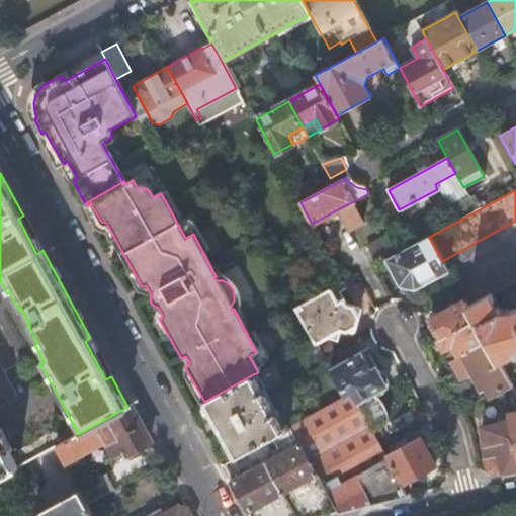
[(468,190),(445,202),(454,221),(478,207),(468,190)]
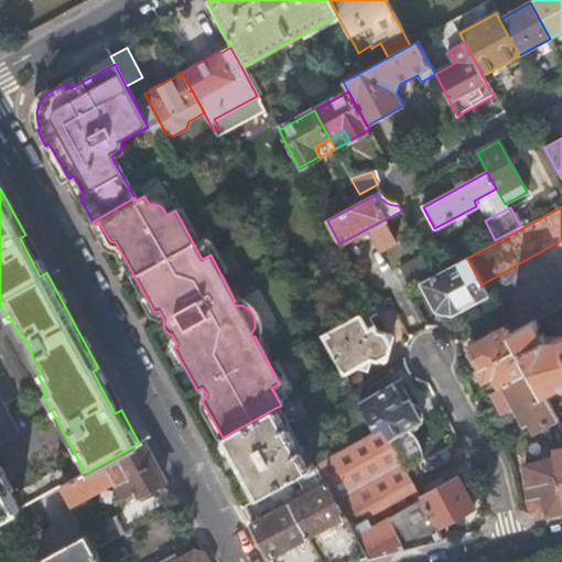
[(396,241),(384,220),(380,222),(366,229),(378,251),(396,241)]
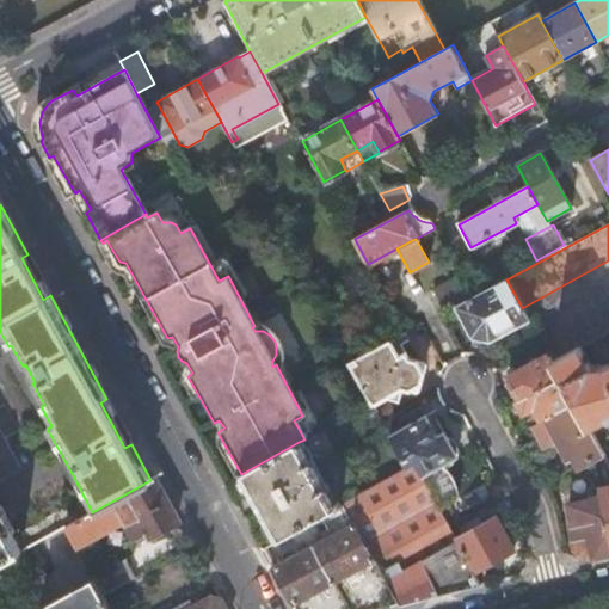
[(472,299),(485,291),(467,257),(454,264),(460,276),(472,299)]
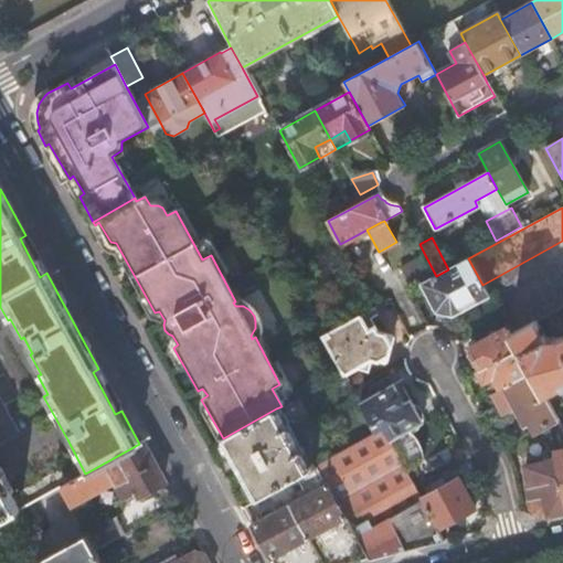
[(421,285),(436,276),(425,255),(399,269),(411,289),(421,285)]
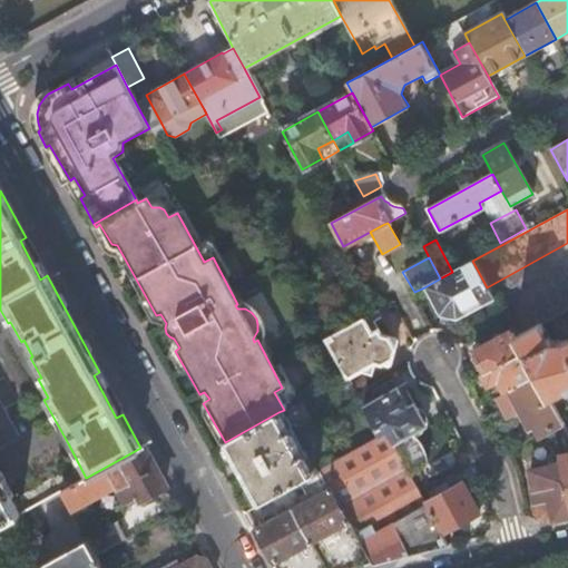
[(487,287),(472,261),(452,272),(440,278),(424,287),(439,315),(452,316),(491,296),(487,287)]
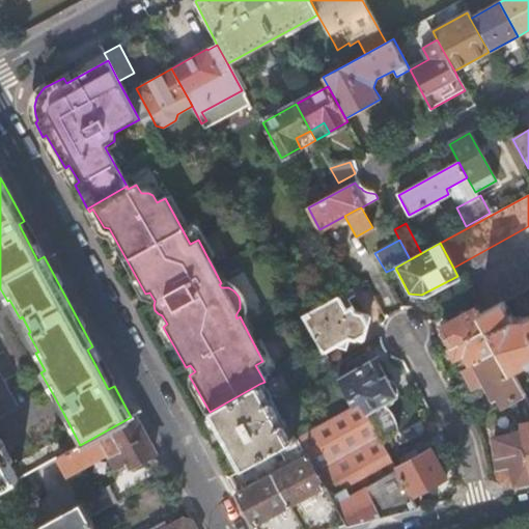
[(528,260),(468,294),(472,301),(476,309),(479,314),(504,301),(528,287),(528,260)]
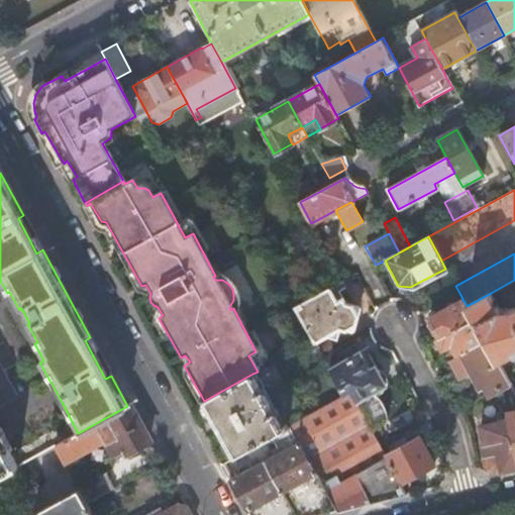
[(337,302),(330,289),(295,307),(313,340),(314,342),(327,335),(332,337),(336,335),(338,327),(346,331),(349,329),(357,309),(355,307),(345,305),(342,299),(337,302)]
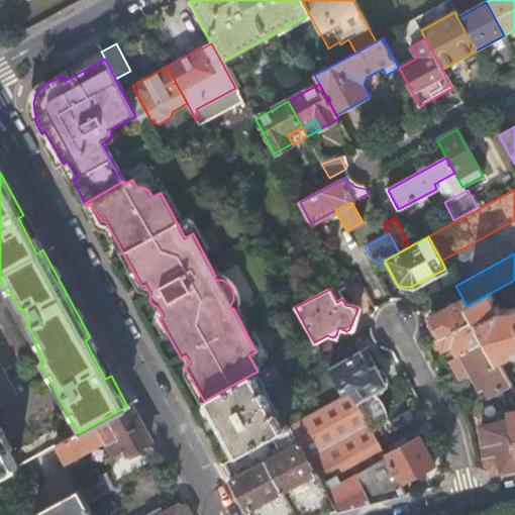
[(491,293),(467,306),(474,320),(486,341),(498,364),(514,354),(514,307),(513,308),(501,310),(491,293)]
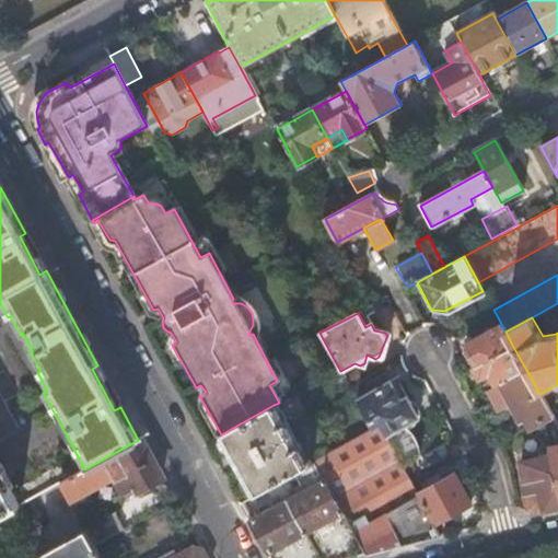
[(506,332),(502,326),(464,347),(465,349),(461,352),(469,368),(474,365),(475,368),(513,347),(506,332)]
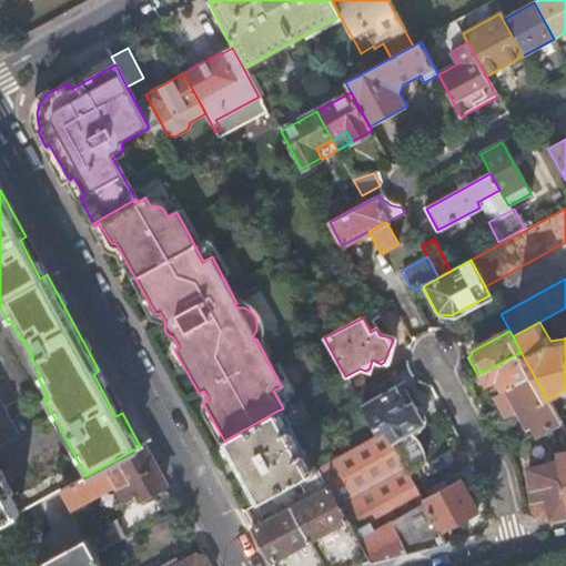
[(521,352),(482,373),(479,374),(493,397),(506,391),(534,375),(521,352)]
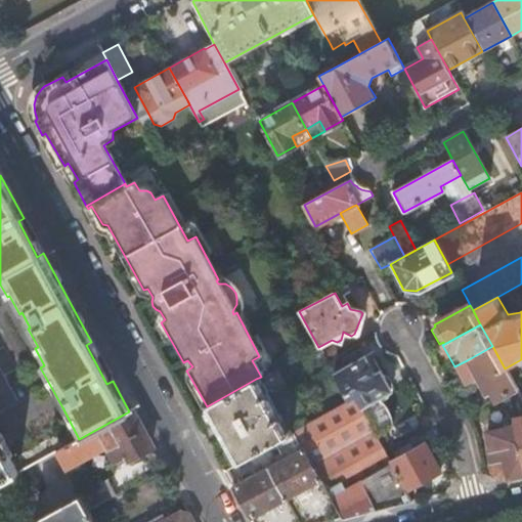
[(505,368),(492,346),(467,360),(488,396),(492,394),(496,401),(509,395),(516,390),(505,368)]
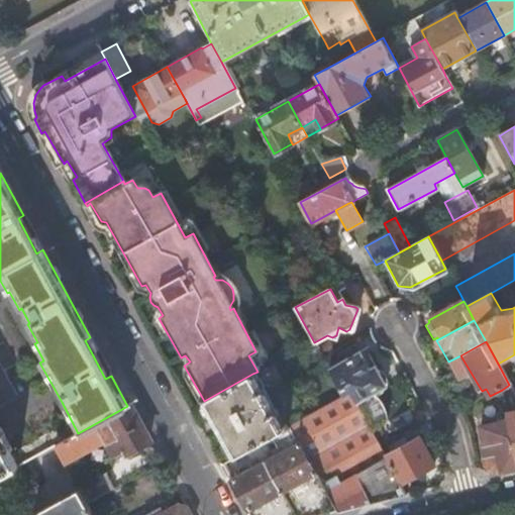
[(359,352),(328,370),(342,396),(349,393),(369,428),(388,419),(374,393),(386,386),(376,367),(370,370),(359,352)]
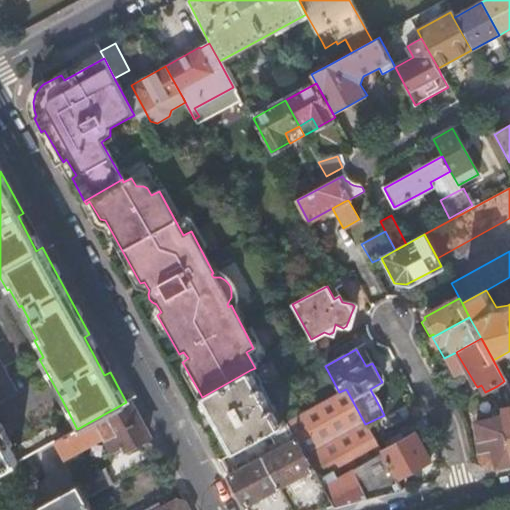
[(278,421),(250,370),(202,397),(199,399),(230,454),(251,442),(283,425),(281,419),(278,421)]
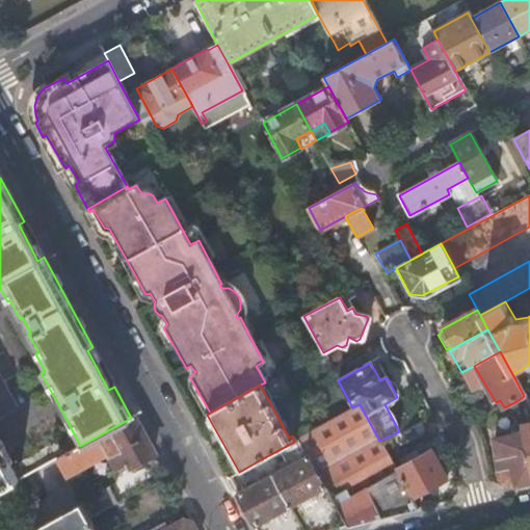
[(395,469),(390,459),(379,441),(360,404),(352,407),(297,439),(297,440),(306,454),(325,489),(346,527),(417,509),(412,498),(395,469)]
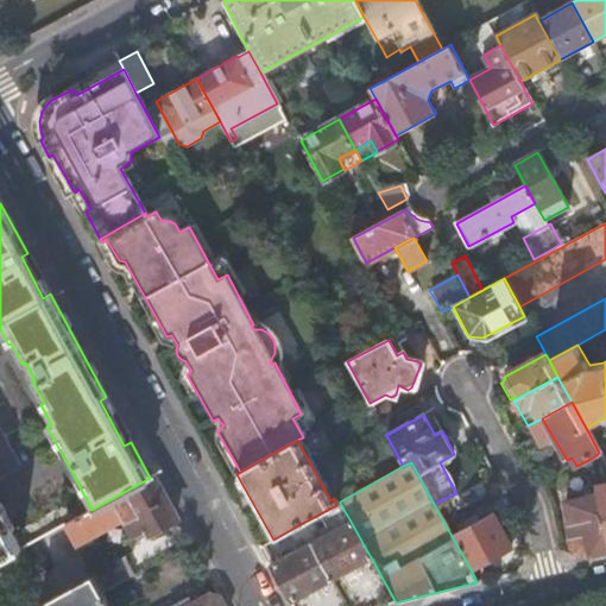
[(92,510),(63,525),(74,545),(122,519),(132,536),(143,530),(145,536),(175,519),(151,477),(150,478),(92,510)]
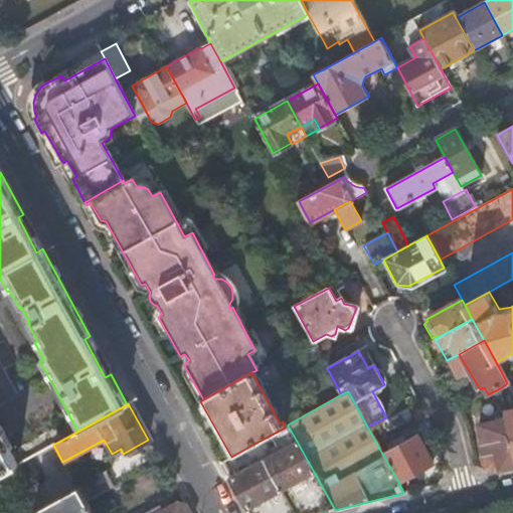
[(485,469),(492,473),(512,468),(512,450),(507,420),(479,426),(482,443),(480,444),(485,469)]
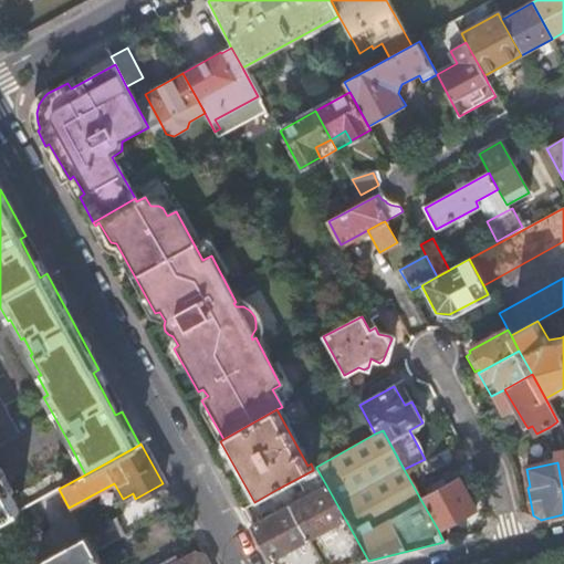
[(0,521),(10,515),(17,513),(0,482),(2,480),(0,476),(0,521)]
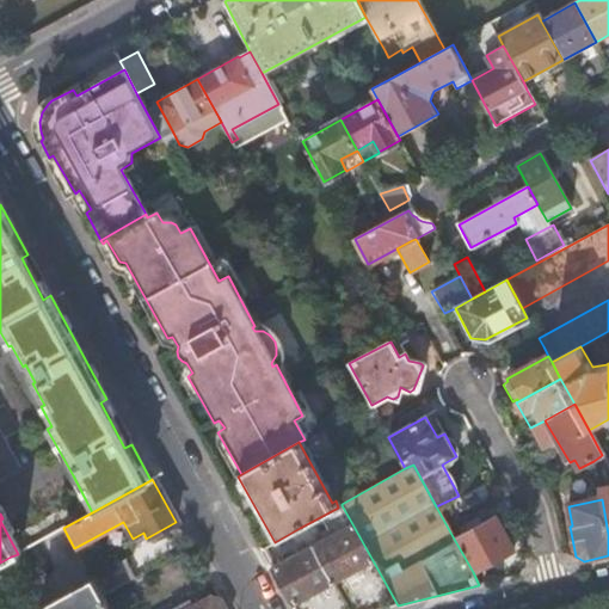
[(494,517),(454,539),(473,572),(511,551),(494,517)]
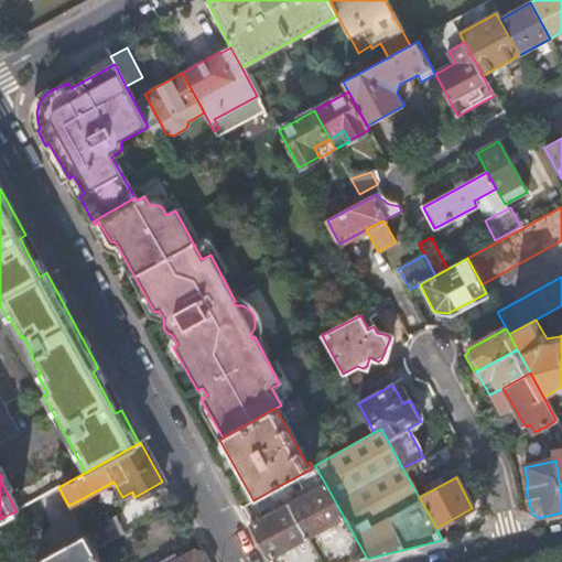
[(345,519),(324,482),(285,504),(305,540),(345,519)]
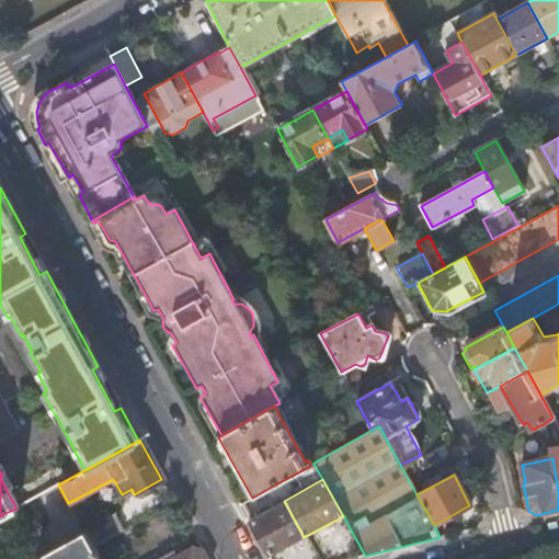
[(252,498),(238,505),(247,521),(266,558),(304,537),(284,501),(275,485),(252,498)]
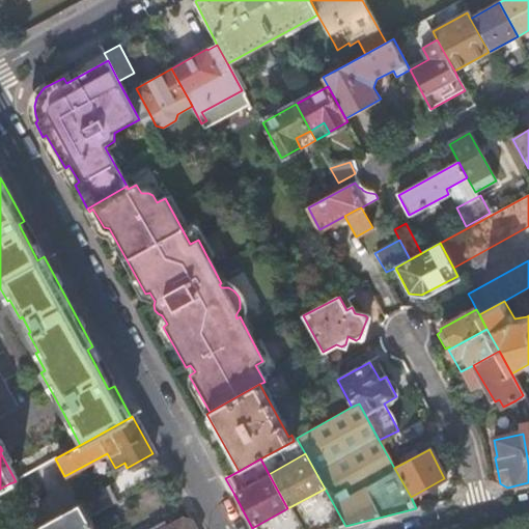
[(107,488),(79,502),(87,518),(115,503),(107,488)]
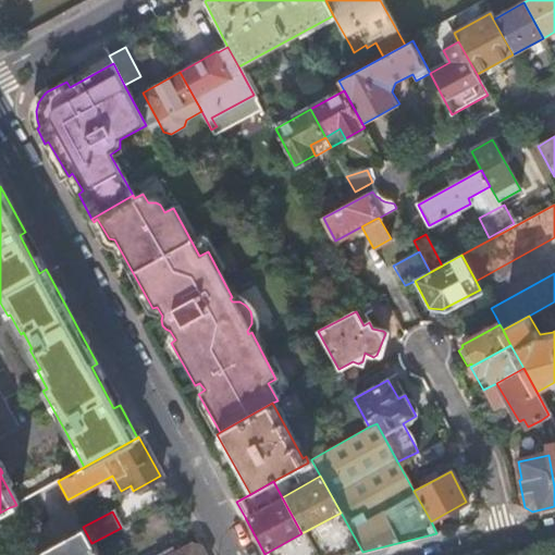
[(98,554),(91,543),(83,527),(36,554),(98,554)]
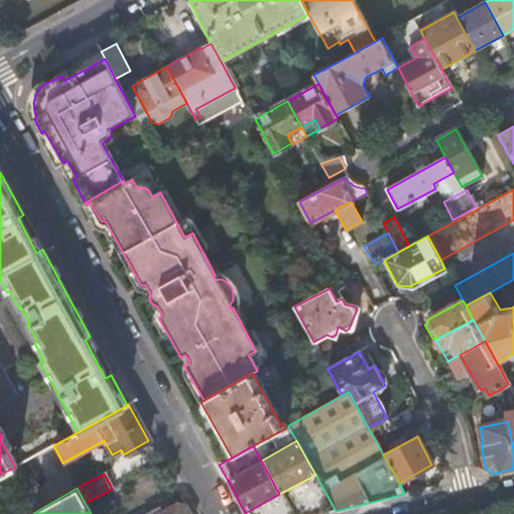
[(187,513),(181,502),(159,513),(187,513)]
